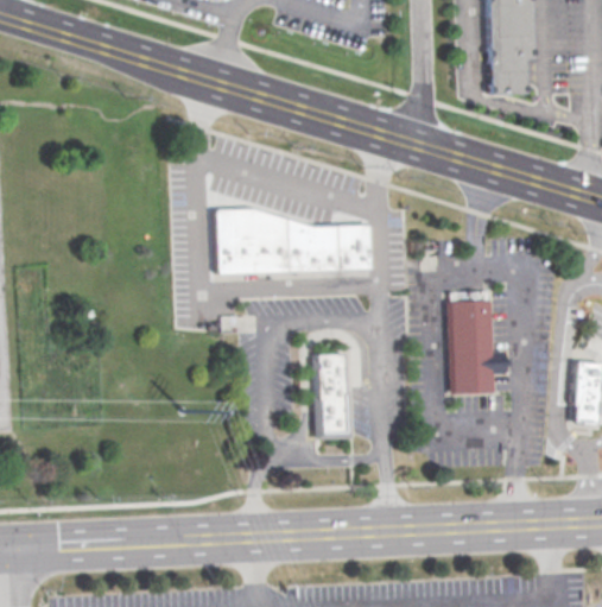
[(530,0),(532,59),(525,61),(526,92),(488,93),(485,0),(530,0)]
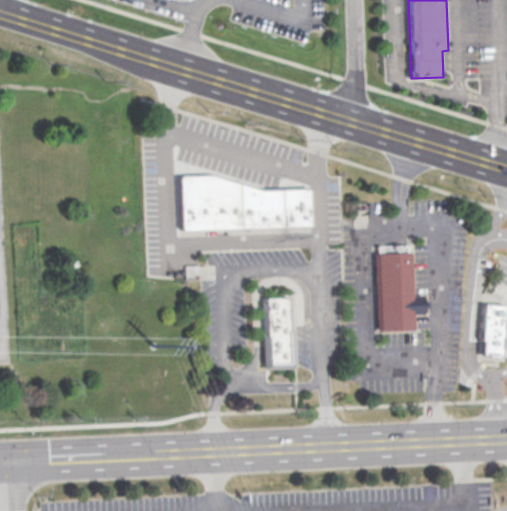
[(183,178),(214,174),(263,191),(310,189),(312,227),(184,231),(183,178)]
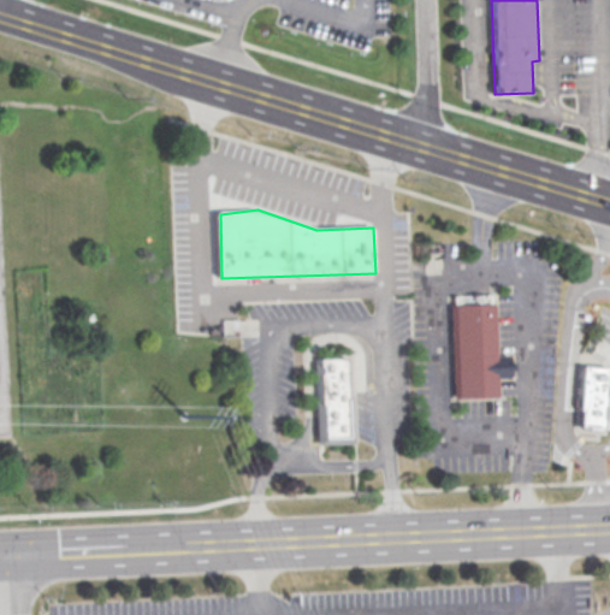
[(456,306),(498,305),(501,355),(513,355),(514,378),(507,378),(502,378),(503,397),(468,398),(460,398),(456,306)]
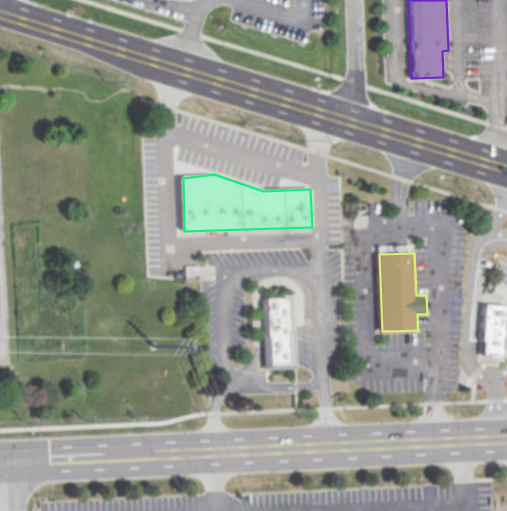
[(290,298),(291,328),(295,328),(297,369),(266,370),(265,335),(270,335),(269,298),(290,298)]
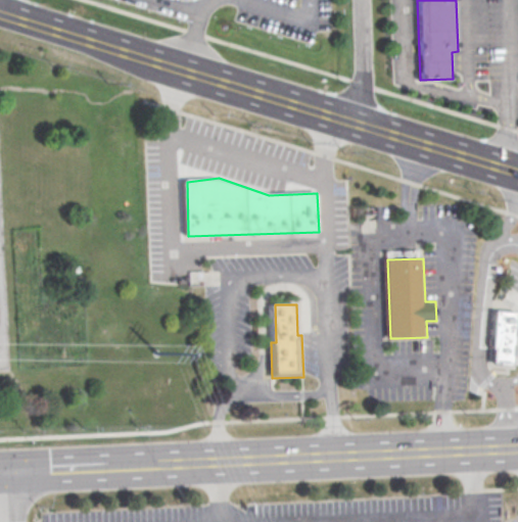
[(497,311),(517,313),(517,364),(497,363),(498,349),(493,349),(497,311)]
